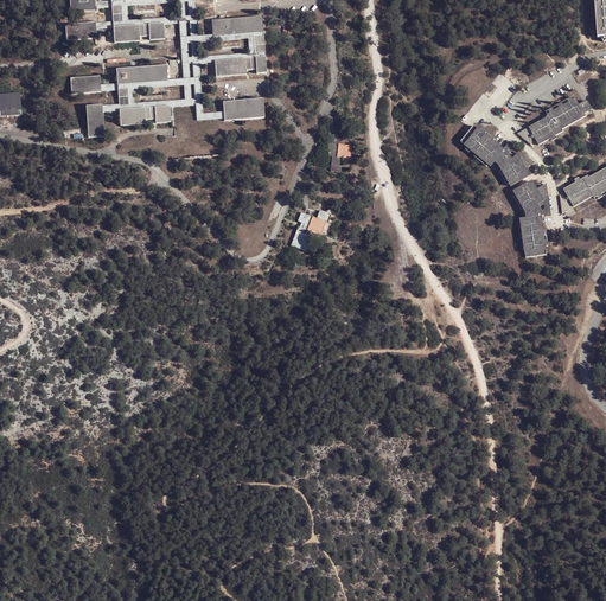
[(70,0),(71,11),(94,8),(94,7),(94,5),(94,1),(94,0),(70,0)]
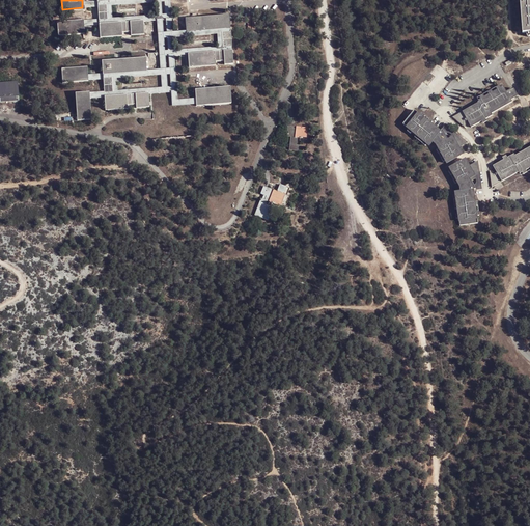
[(160,67),(160,74),(161,87),(167,86),(166,74),(166,67),(165,54),(164,49),(163,36),(163,31),(162,19),(162,12),(161,0),(155,0),(155,1),(155,4),(156,14),(156,19),(160,67)]
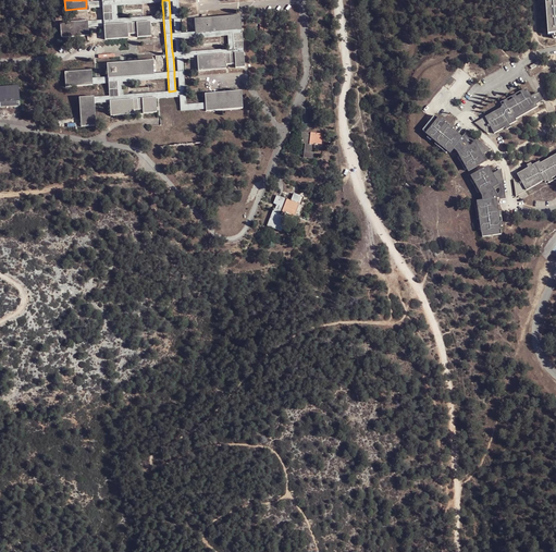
[(172,0),(173,13),(173,19),(174,32),(175,38),(175,51),(176,57),(177,71),(177,76),(178,90),(180,96),(181,109),(186,105),(182,57),(182,51),(181,37),(181,32),(177,0),(172,0)]
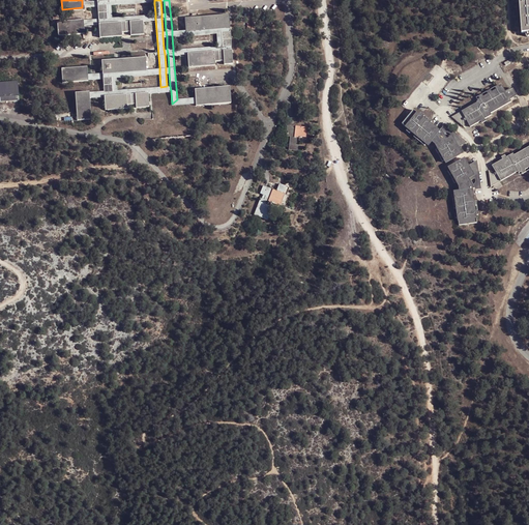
[(526,30),(528,29),(528,0),(517,0),(520,31),(526,30)]
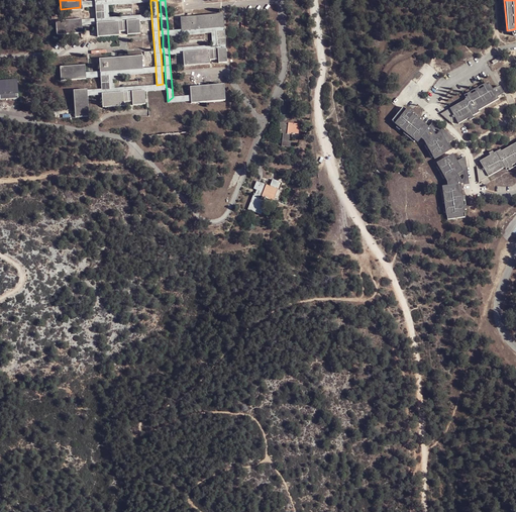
[(180,15),(181,28),(181,29),(223,26),(222,12),(180,15)]
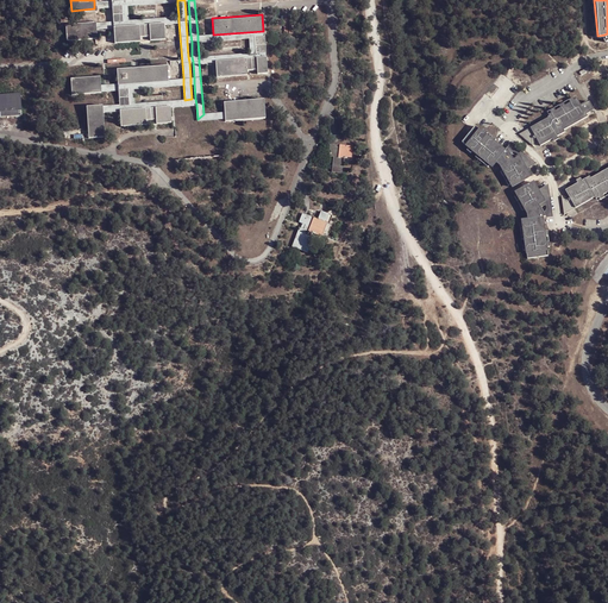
[(179,22),(179,16),(127,19),(127,20),(121,22),(110,22),(95,23),(95,25),(95,27),(112,26),(112,25),(163,22),(163,23),(179,22)]
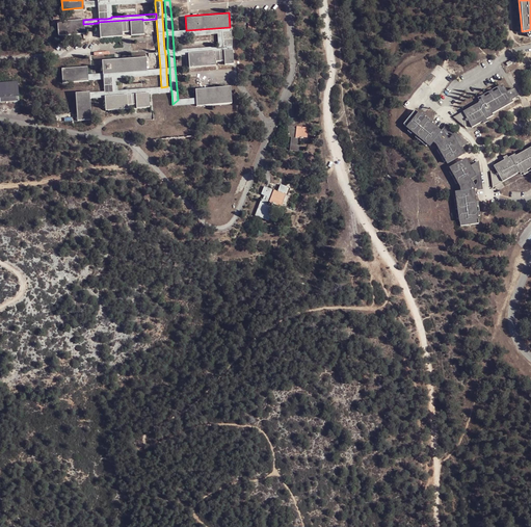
[(56,21),(57,35),(84,33),(83,24),(83,22),(83,20),(83,19),(56,21)]
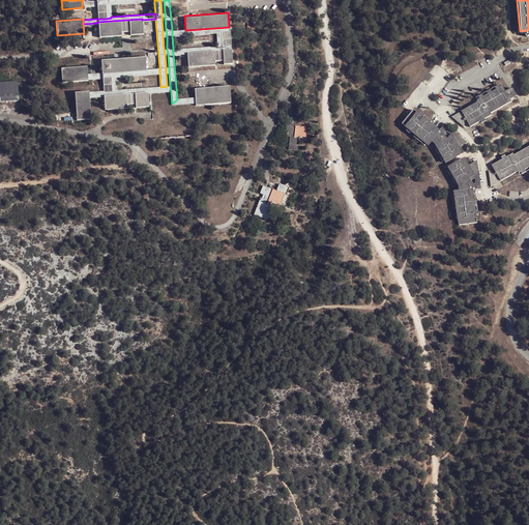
[(142,20),(142,19),(97,22),(97,23),(98,36),(121,34),(120,30),(129,30),(129,33),(143,32),(142,20)]
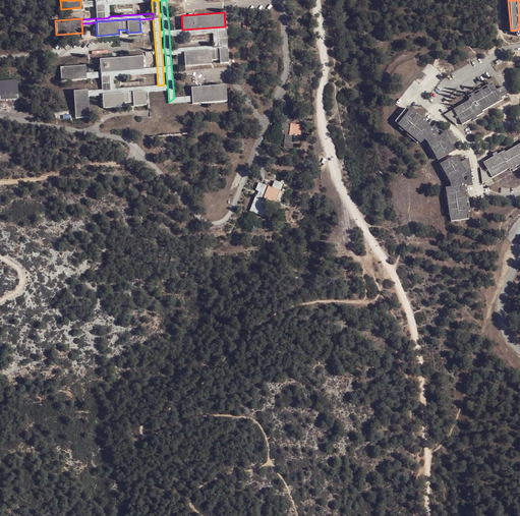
[(169,30),(169,35),(213,32),(213,31),(217,31),(225,30),(225,27),(225,26),(182,30),(182,29),(169,30)]
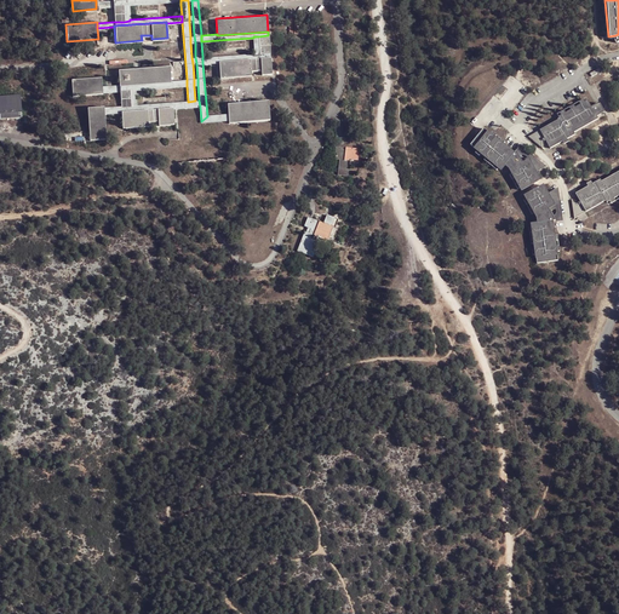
[(268,35),(258,36),(259,53),(269,52),(268,35)]
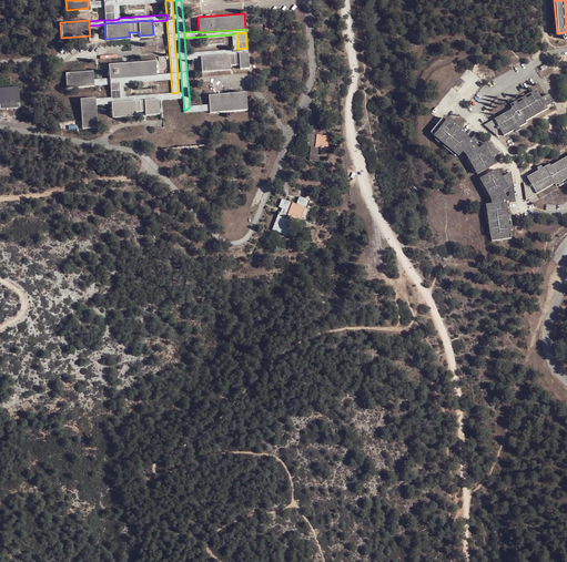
[(185,52),(185,58),(200,57),(200,55),(247,52),(247,50),(246,48),(238,49),(233,49),(185,52)]
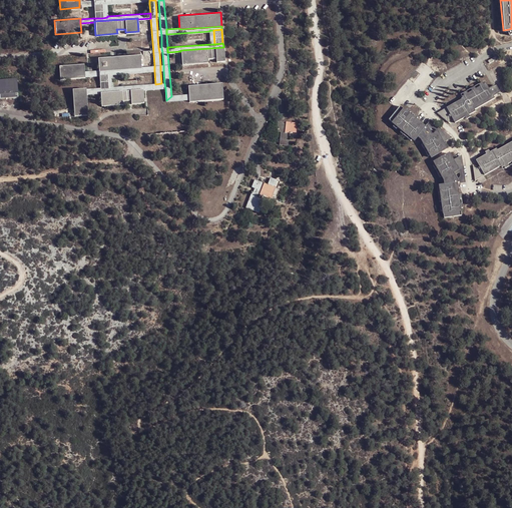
[(224,60),(223,47),(180,50),(180,51),(181,63),(207,61),(207,58),(215,57),(216,61),(224,60)]
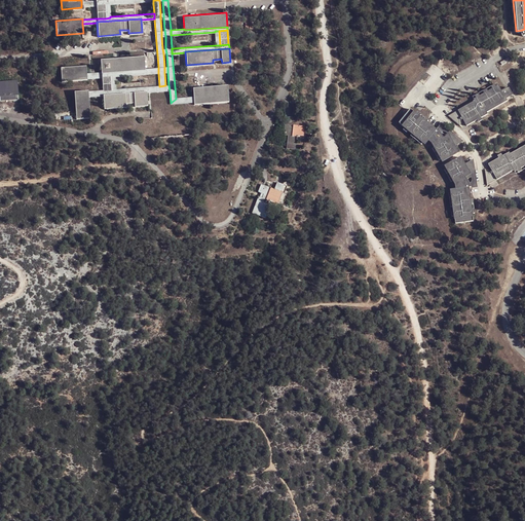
[(100,59),(101,73),(144,70),(144,69),(143,56),(100,59)]
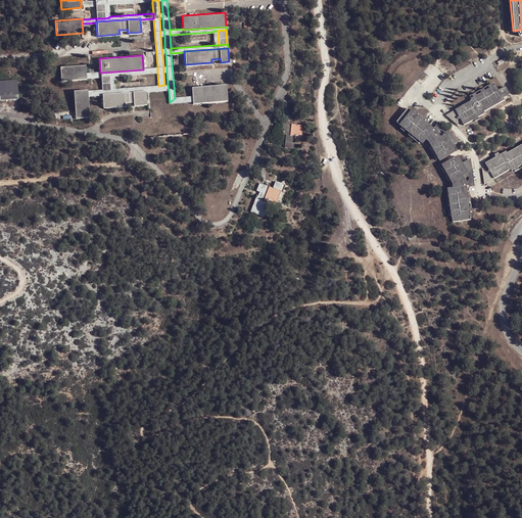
[(59,67),(60,81),(86,79),(86,76),(85,65),(59,67)]
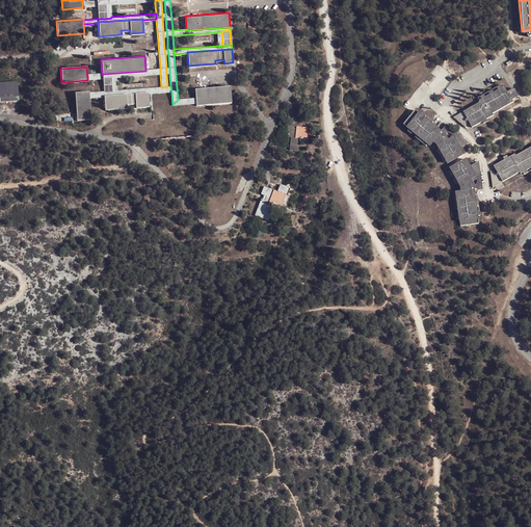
[(160,74),(160,68),(145,70),(145,71),(102,74),(102,76),(102,77),(111,77),(115,76),(115,77),(160,74)]
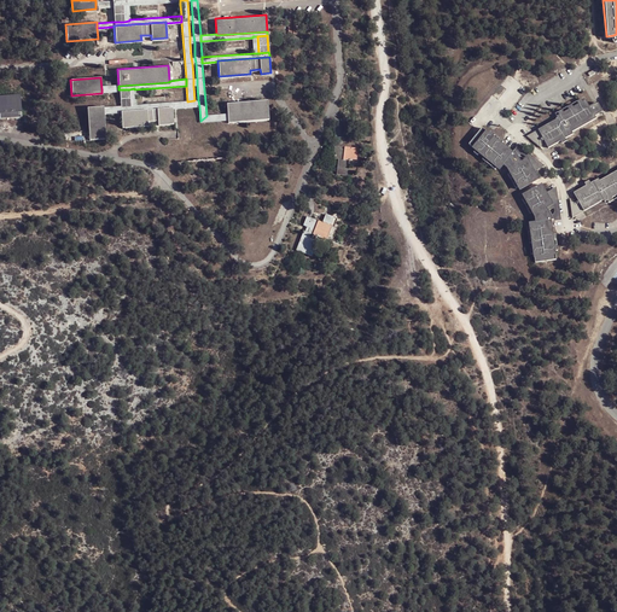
[(129,89),(118,89),(120,105),(120,106),(131,106),(129,89)]
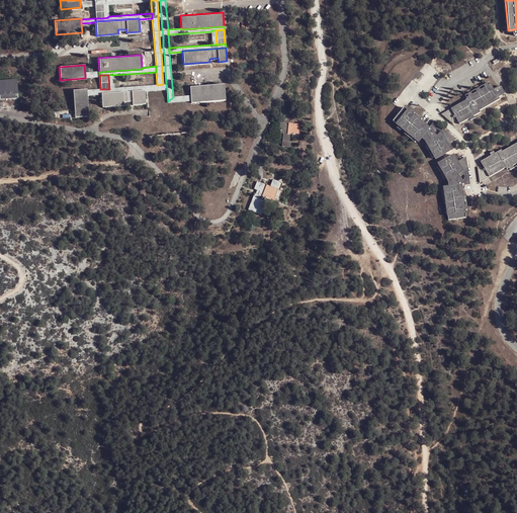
[(15,78),(0,79),(0,98),(17,97),(15,78)]
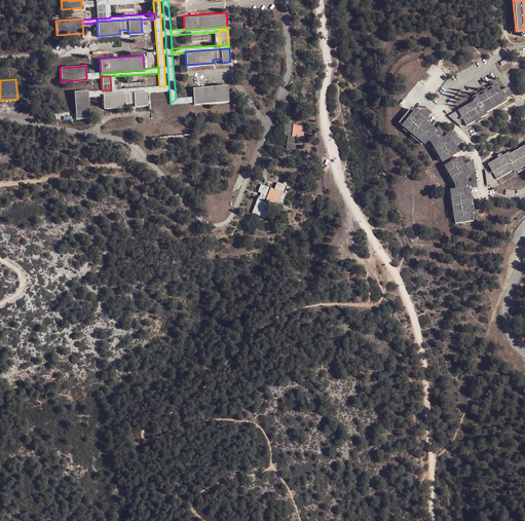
[(513,89),(509,82),(501,86),(498,80),(495,81),(494,79),(490,81),(492,83),(487,85),(486,83),(482,85),(483,88),(479,90),(478,88),(474,90),(476,92),(473,95),(474,97),(447,111),(458,120),(458,116),(462,114),(465,121),(487,110),(486,108),(507,96),(505,94),(513,89)]
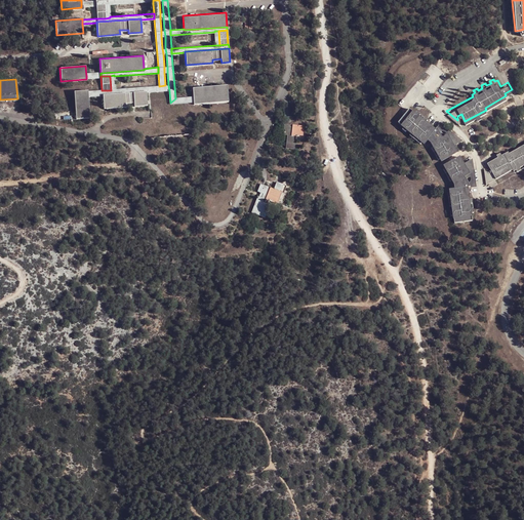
[(227,84),(192,86),(193,96),(193,98),(193,101),(193,103),(228,100),(227,84)]
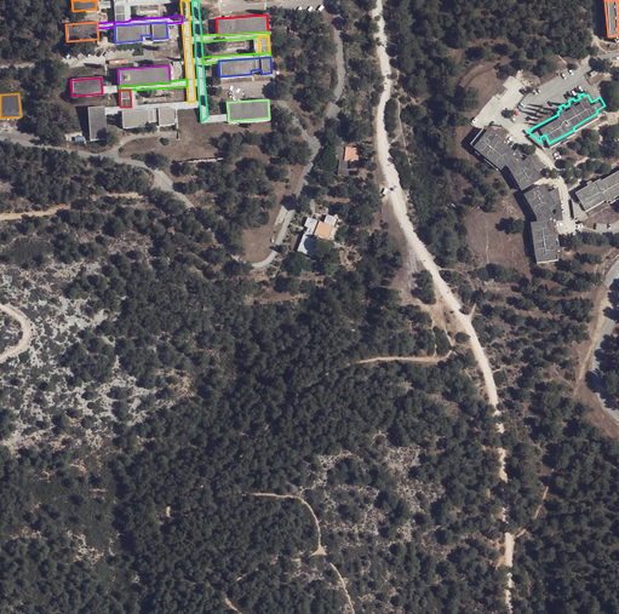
[(200,107),(199,101),(195,101),(188,102),(136,104),(136,105),(131,107),(120,107),(120,105),(103,107),(103,109),(104,113),(121,112),(121,110),(172,108),(172,109),(200,107)]
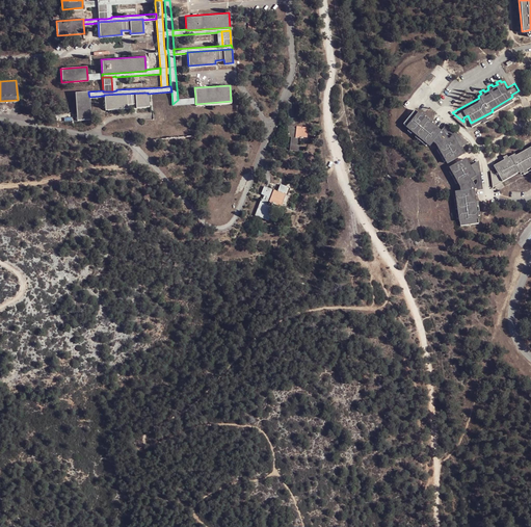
[(76,119),(90,117),(89,97),(88,94),(88,91),(74,93),(76,119)]
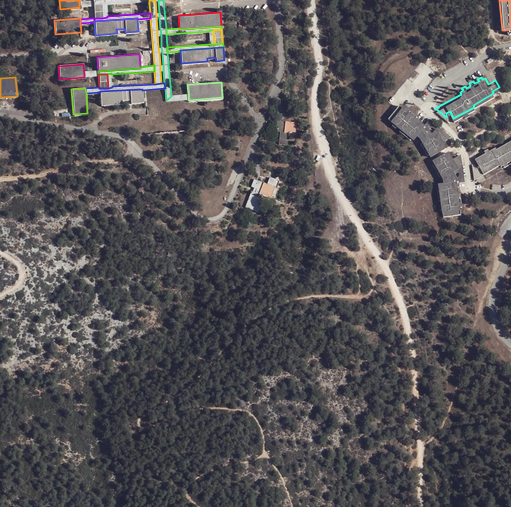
[(100,92),(101,105),(122,104),(122,100),(130,99),(130,103),(143,102),(142,90),(142,89),(100,91),(100,92)]
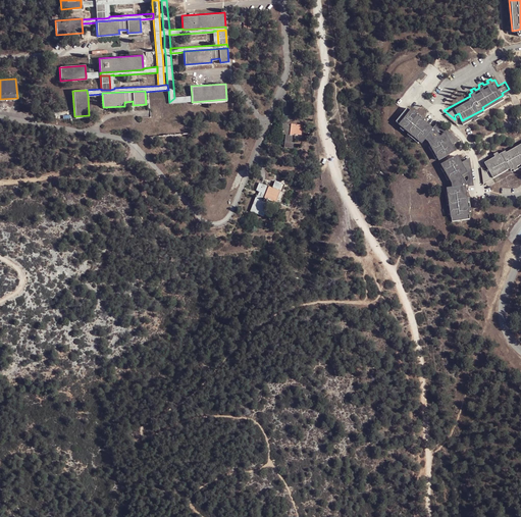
[(413,108),(407,103),(396,117),(401,121),(399,124),(403,127),(404,124),(408,128),(407,130),(410,133),(412,131),(415,134),(413,137),(417,139),(419,137),(421,139),(425,135),(428,137),(430,142),(428,143),(430,147),(432,145),(435,150),(432,151),(434,154),(437,153),(438,156),(455,147),(451,141),(451,140),(458,136),(452,131),(446,130),(440,133),(437,128),(432,124),(423,116),(425,114),(421,112),(420,114),(416,110),(418,108),(414,106),(413,108)]
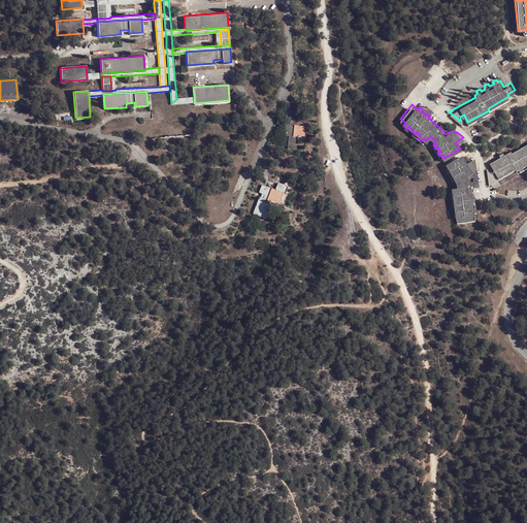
[(442,119),(437,126),(442,130),(446,134),(451,131),(457,132),(463,137),(456,141),(456,142),(465,137),(454,127),(442,119)]
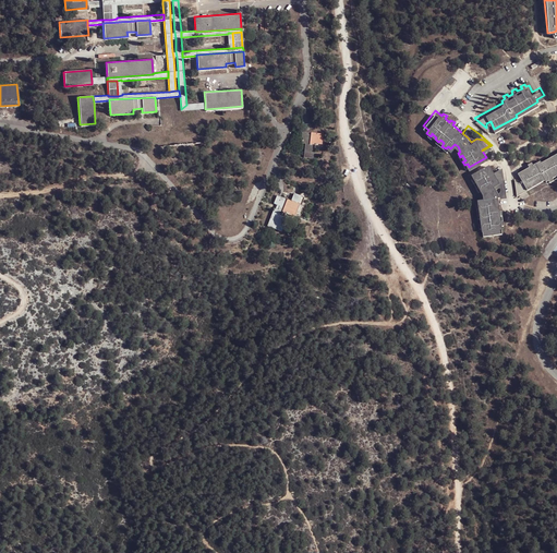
[(322,132),(310,131),(310,132),(306,132),(306,130),(301,130),(300,141),(304,142),(303,156),(312,157),(313,151),(311,151),(312,142),(314,143),(313,143),(317,144),(317,143),(321,143),(322,132)]
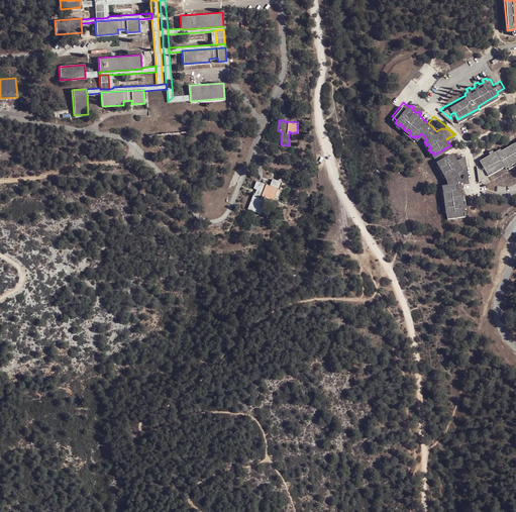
[(515,136),(501,146),(500,144),(493,148),(492,145),(488,148),(489,150),(479,157),(484,165),(481,166),(476,163),(478,178),(489,171),(504,163),(505,165),(507,164),(509,166),(512,164),(511,162),(515,159),(515,160),(515,136)]
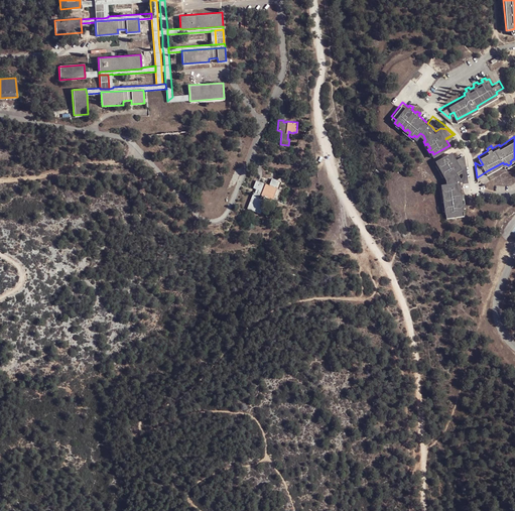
[(455,155),(452,149),(436,158),(437,161),(435,162),(437,166),(439,164),(442,168),(439,170),(441,174),(444,172),(446,177),(446,181),(440,182),(441,184),(438,185),(439,189),(442,189),(442,194),(440,195),(440,199),(443,198),(444,203),(441,204),(442,208),(444,207),(446,215),(464,212),(463,205),(465,205),(465,201),(462,201),(462,196),(464,196),(463,190),(461,192),(460,179),(459,172),(457,168),(463,165),(464,160),(463,153),(456,157),(455,155)]
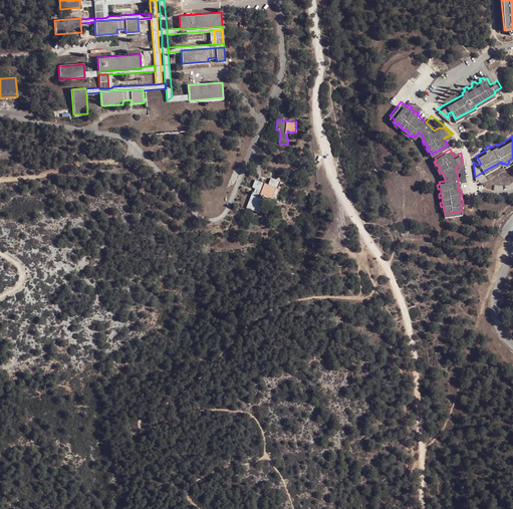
[(464,162),(462,150),(453,155),(454,157),(461,153),(462,160),(461,165),(455,168),(457,172),(458,179),(466,178),(464,162)]
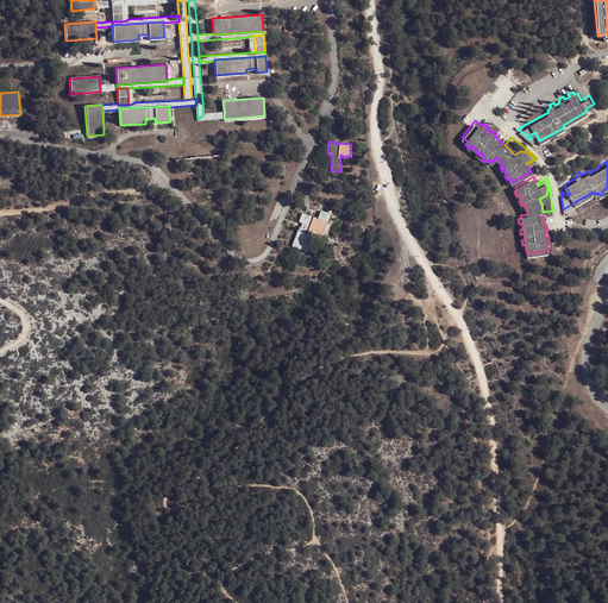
[(328,213),(319,209),(317,217),(301,211),(298,220),(300,221),(304,223),(302,227),(299,226),(298,225),(290,244),(306,250),(308,244),(306,243),(308,234),(302,232),(304,228),(309,230),(309,231),(313,233),(314,232),(320,234),(328,213)]
